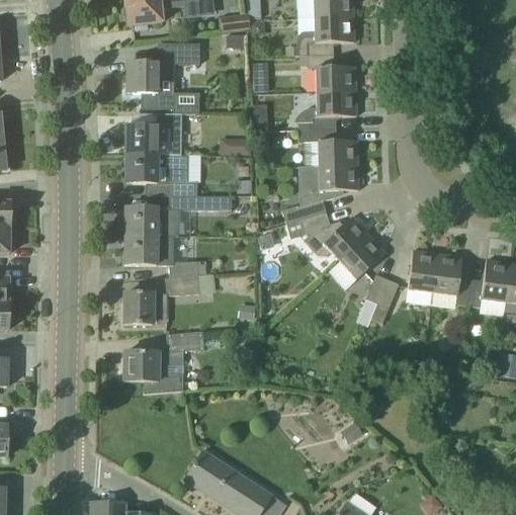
[(124,0),(125,8),(123,11),(123,18),(127,21),(127,25),(163,21),(162,8),(183,5),(185,17),(215,14),(212,0),(124,0)]
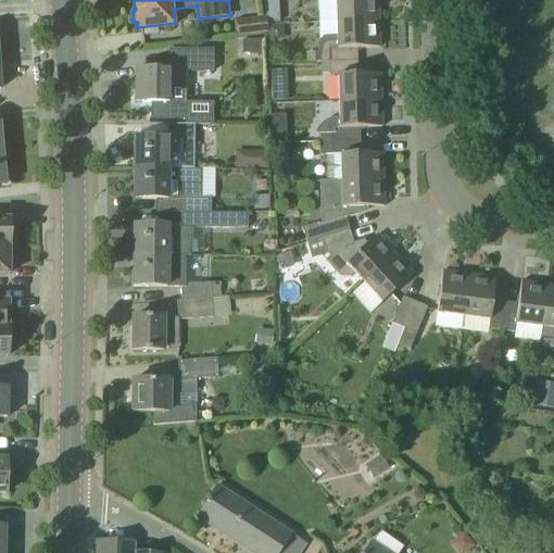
[(336,0),(338,20),(380,19),(379,0),(336,0)]
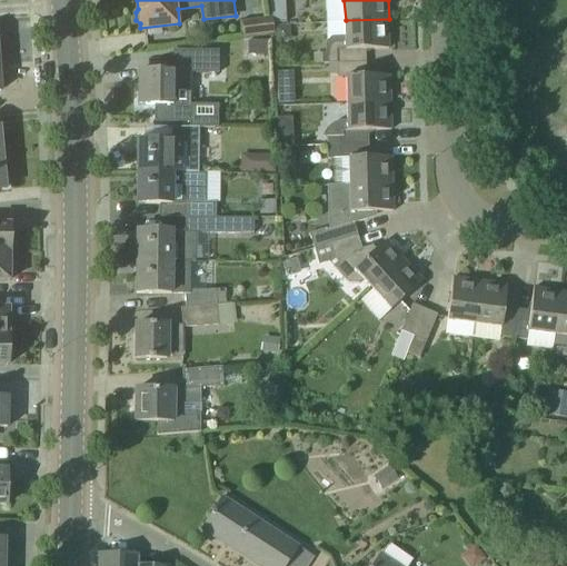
[(241,17),(245,37),(276,32),(272,12),(241,17)]
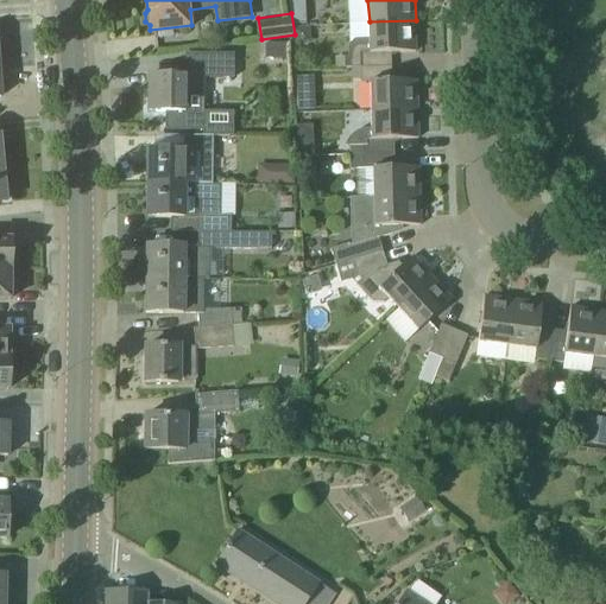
[(346,65),(361,65),(392,64),(392,50),(417,49),(416,20),(370,21),(370,36),(355,37),(349,43),(349,55),(346,55),(346,65)]
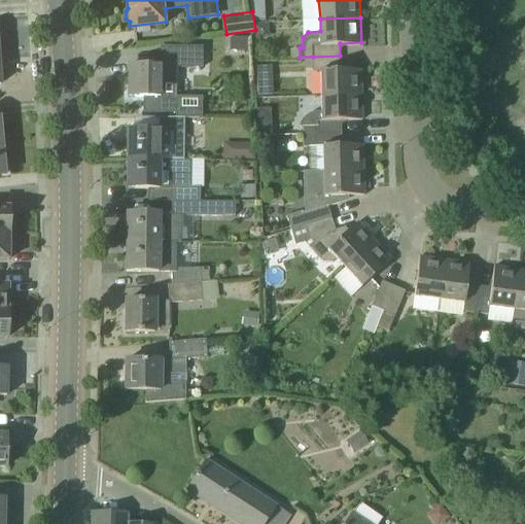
[(231,35),(231,48),(248,48),(248,35),(231,35)]
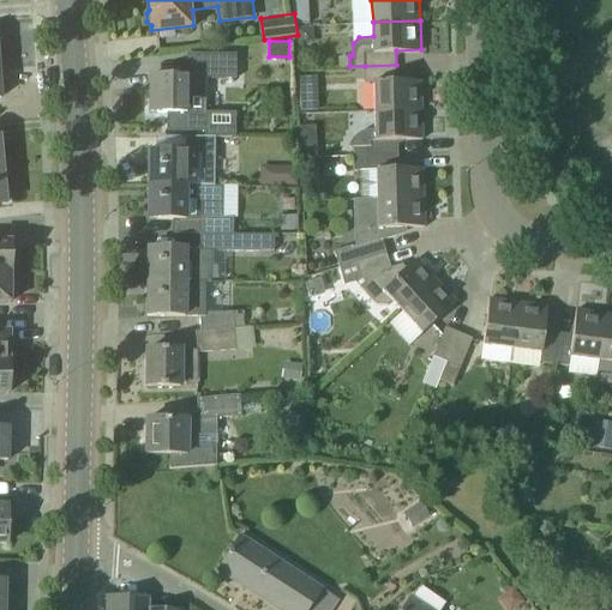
[(191,56),(191,73),(151,73),(150,110),(168,110),(168,128),(207,128),(207,76),(237,76),(238,56),(191,56)]
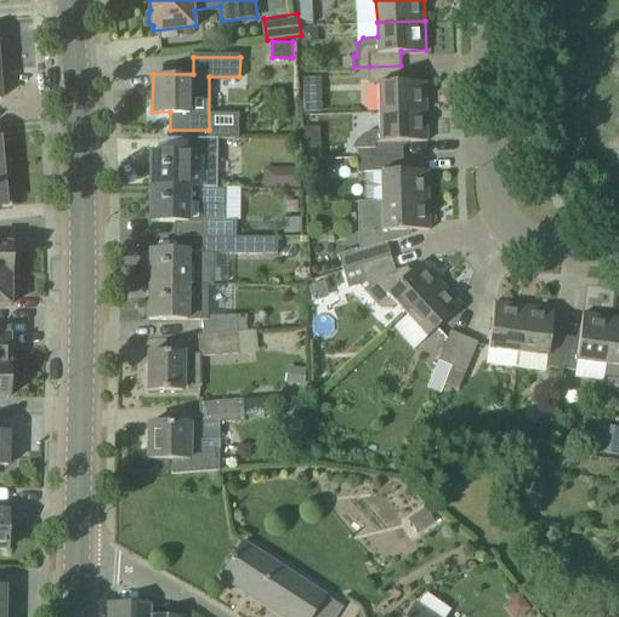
[(369,67),(369,79),(369,81),(379,81),(380,110),(427,109),(426,79),(401,80),(401,66),(369,67)]
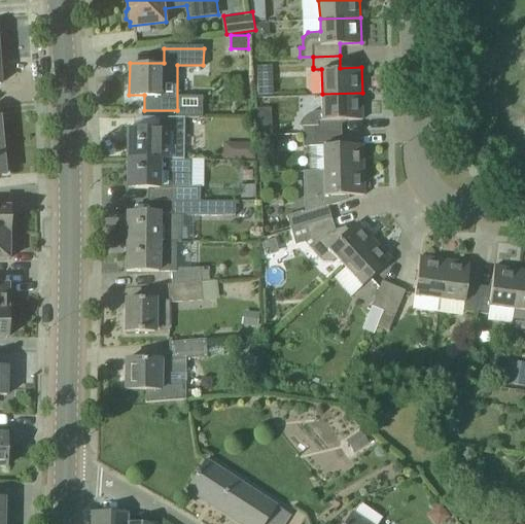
[(362,93),(322,94),(322,109),(320,109),(318,109),(315,110),(312,110),(310,112),(308,113),(306,115),(304,117),(302,119),(301,121),(300,125),(304,125),(304,132),(342,131),(342,118),(363,118),(362,93)]
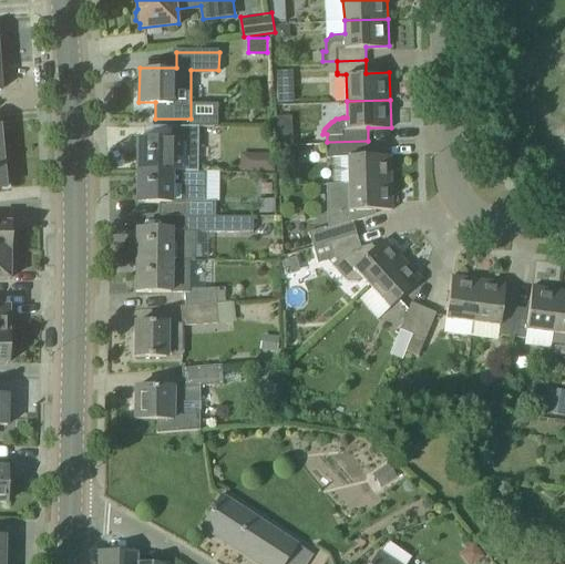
[(139,168),(199,168),(199,124),(172,124),(172,137),(139,137),(139,168)]
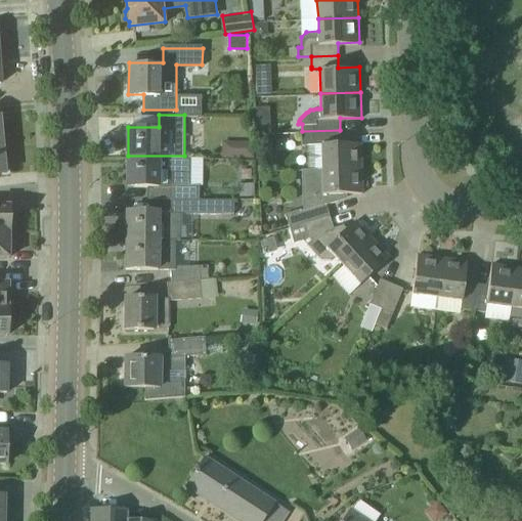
[(308,143),(308,168),(362,167),(361,142),(341,142),(340,130),(302,131),(303,144),(308,143)]
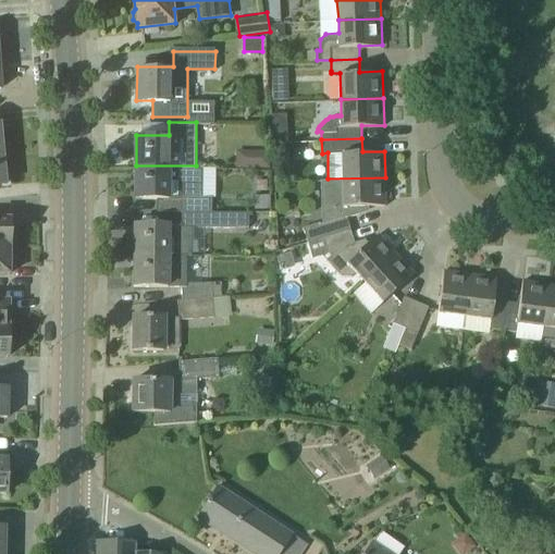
[(267,163),(267,148),(235,150),(236,165),(267,163)]
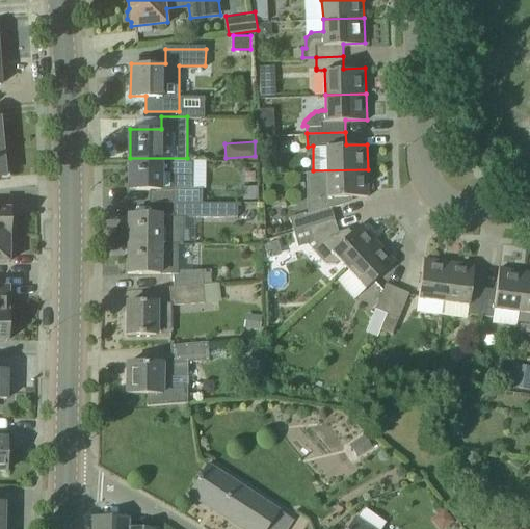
[(150,201),(175,201),(203,201),(203,186),(193,186),(194,159),(187,158),(130,158),(129,188),(151,188),(150,201)]
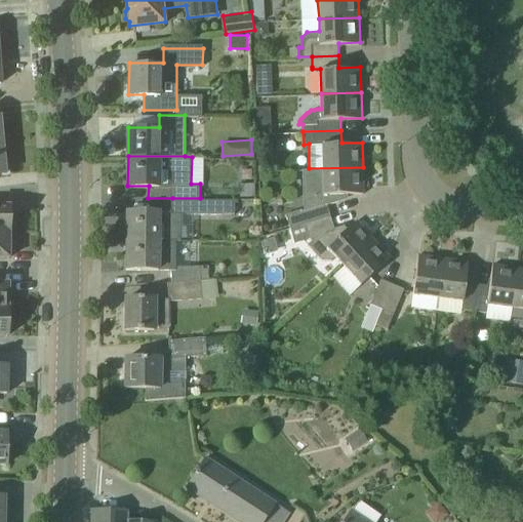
[(310,208),(302,210),(302,208),(286,212),(290,227),(305,223),(331,214),(327,203),(339,200),(339,193),(364,193),(363,167),(309,168),(310,208)]
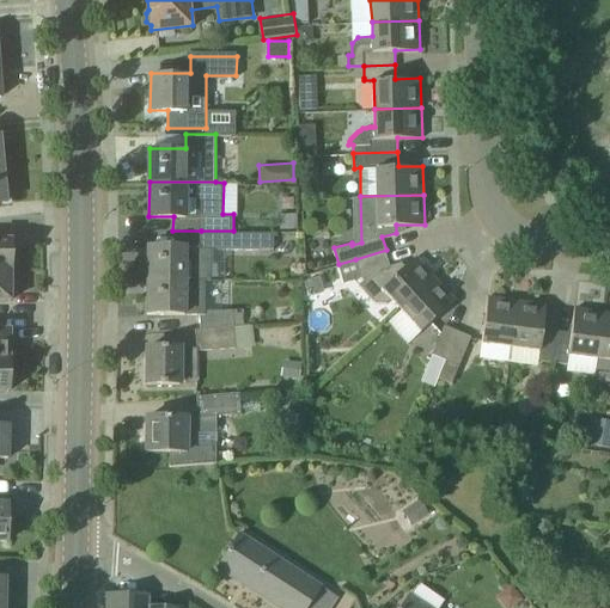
[(148,278),(206,278),(207,278),(207,256),(211,251),(211,246),(260,247),(260,232),(233,231),(201,231),(201,245),(148,245),(148,278)]
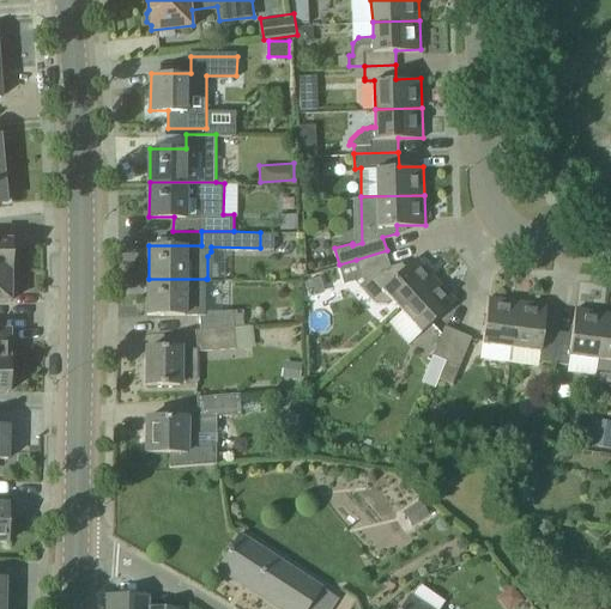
[(0,237),(0,268),(16,269),(17,248),(12,248),(12,238),(0,237)]
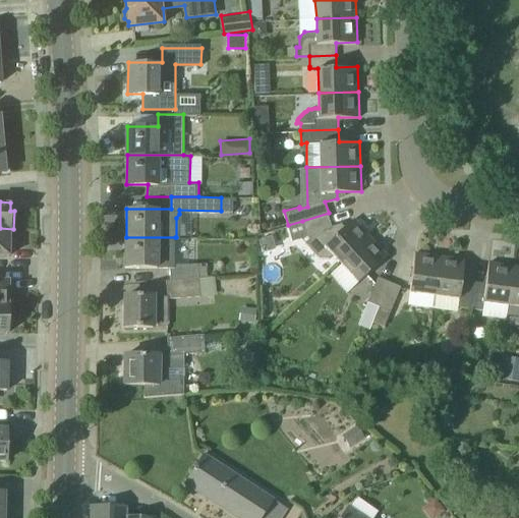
[(342,222),(332,225),(329,213),(302,221),(306,233),(312,239),(308,243),(320,256),(330,257),(334,253),(342,263),(371,236),(354,218),(345,226),(342,222)]
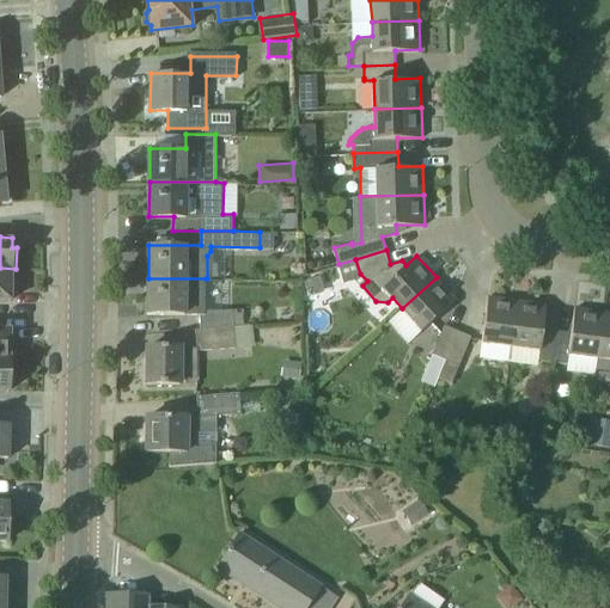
[(16,289),(16,269),(0,268),(0,298),(12,299),(12,289),(16,289)]
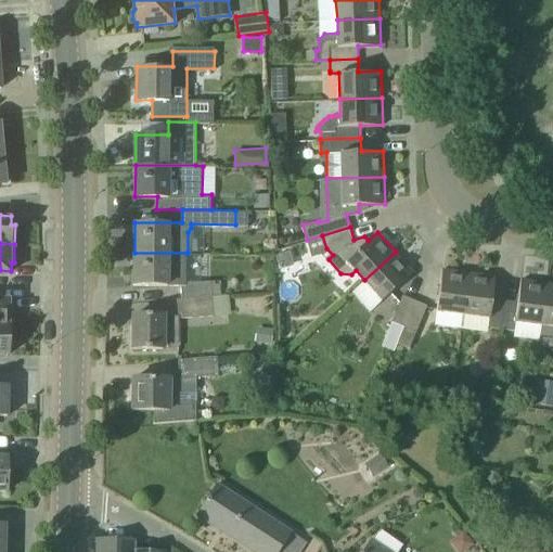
[(290,251),(277,255),(277,256),(281,269),(292,266),(295,265),(290,251)]
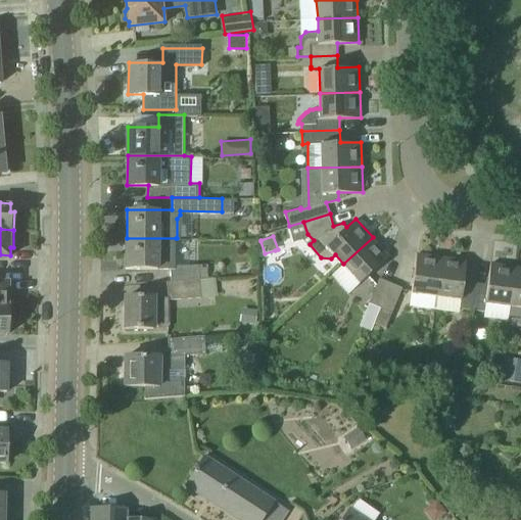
[(389,255),(373,237),(343,264),(360,282),(389,255)]
